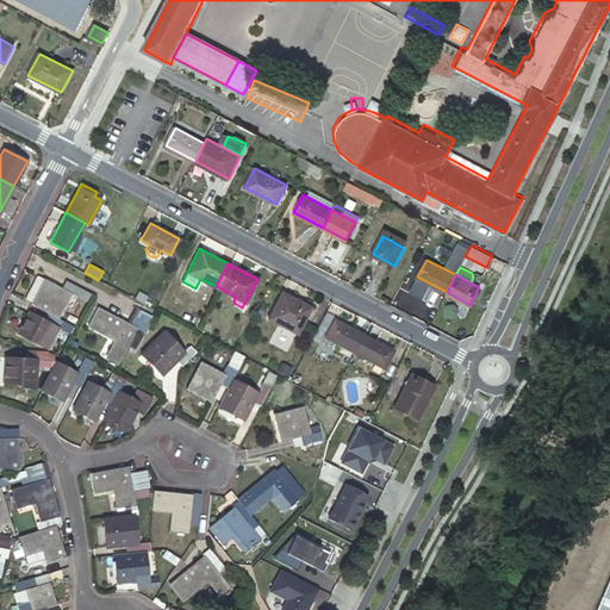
[(50,327),(56,329),(61,331),(64,324),(57,321),(70,297),(78,300),(82,291),(64,281),(60,291),(36,279),(23,303),(47,315),(43,322),(27,315),(17,335),(38,347),(50,327)]
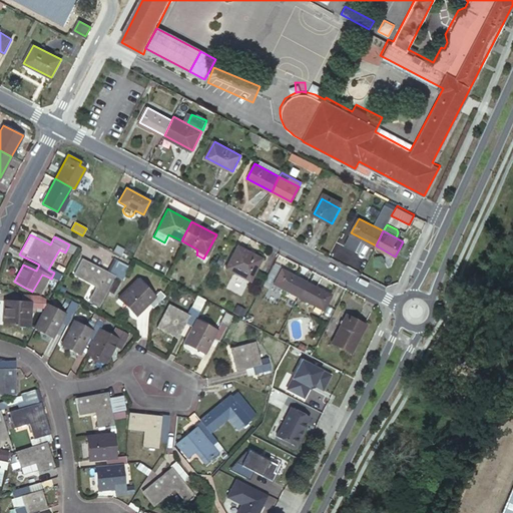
[(237,244),(225,267),(249,280),(262,258),(237,244)]
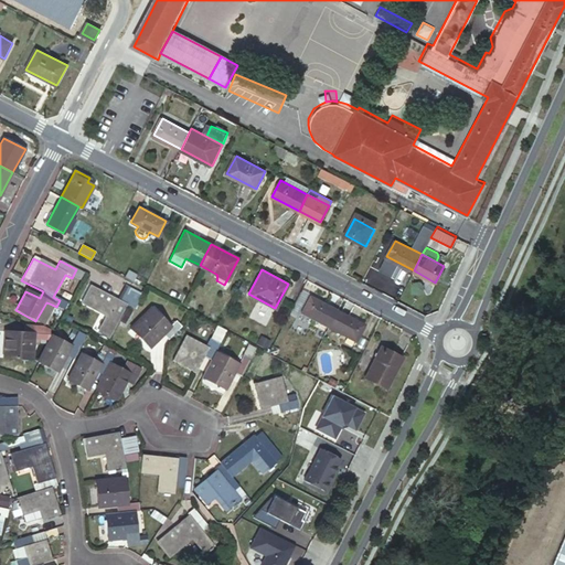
[(131,309),(136,301),(135,300),(119,291),(115,299),(88,285),(78,302),(104,318),(95,333),(106,340),(125,306),(131,309)]
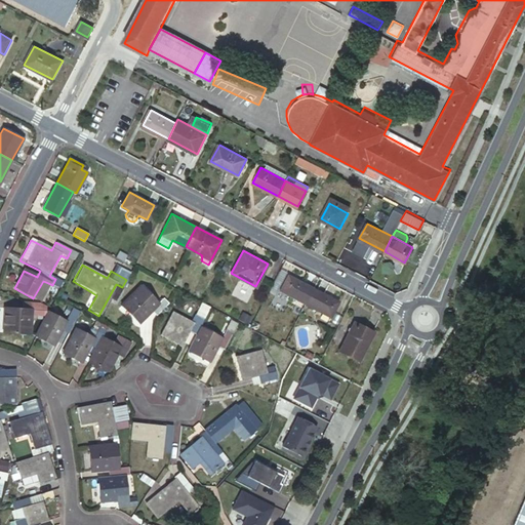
[(111,271),(125,279),(128,273),(114,265),(111,271)]
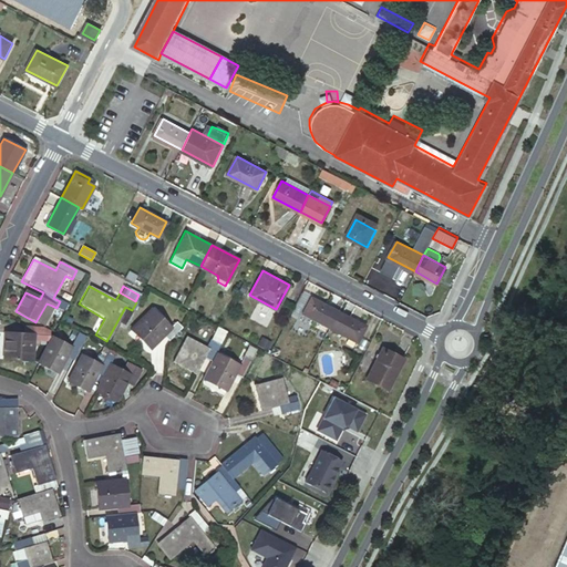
[(302,312),(329,327),(338,310),(310,296),(302,312)]
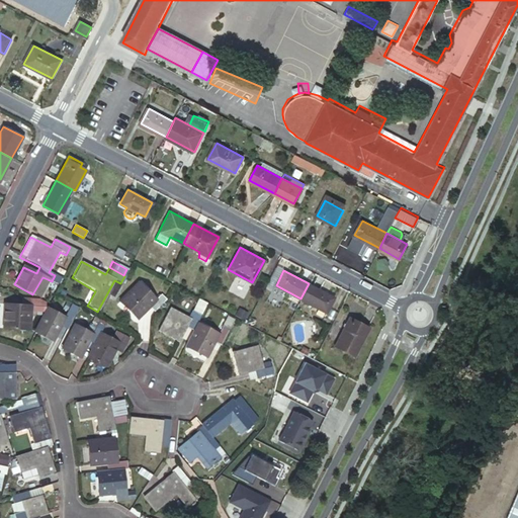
[(37,297),(48,279),(42,277),(32,294),(37,297)]
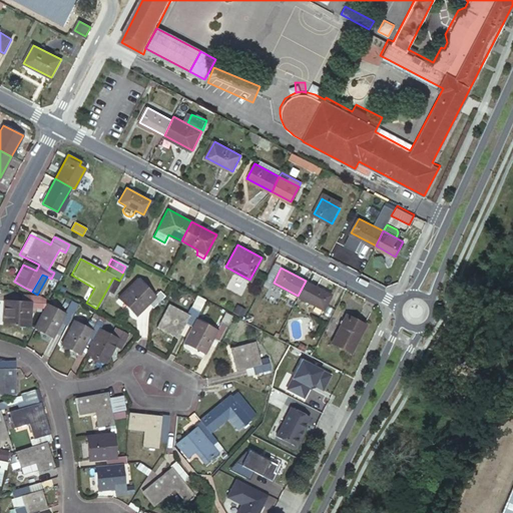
[(133,280),(115,298),(132,316),(143,305),(149,311),(163,297),(157,291),(150,298),(133,280)]
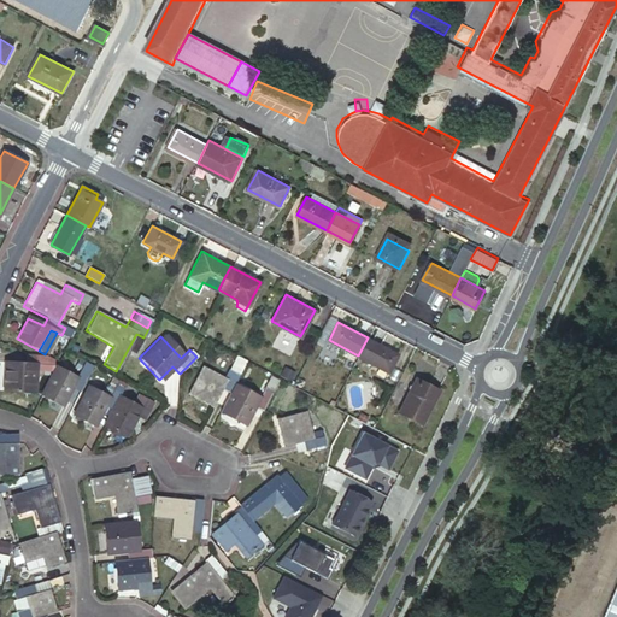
[(368,338),(358,356),(388,370),(398,353),(368,338)]
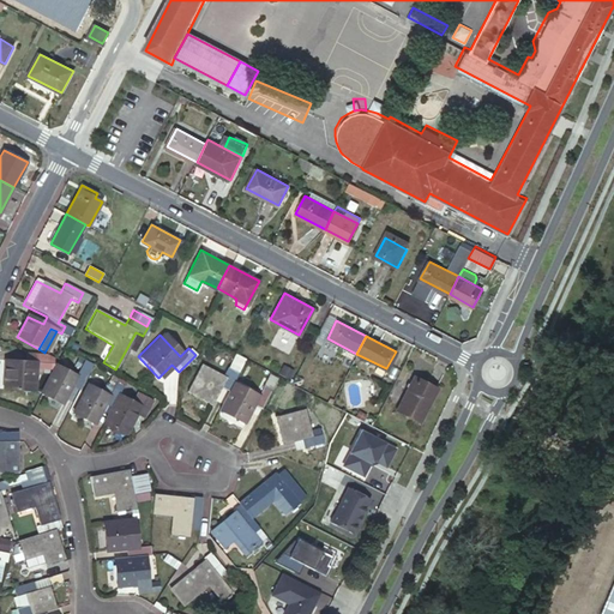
[(5,362),(4,391),(32,393),(34,363),(44,365),(46,356),(26,355),(26,363),(5,362)]
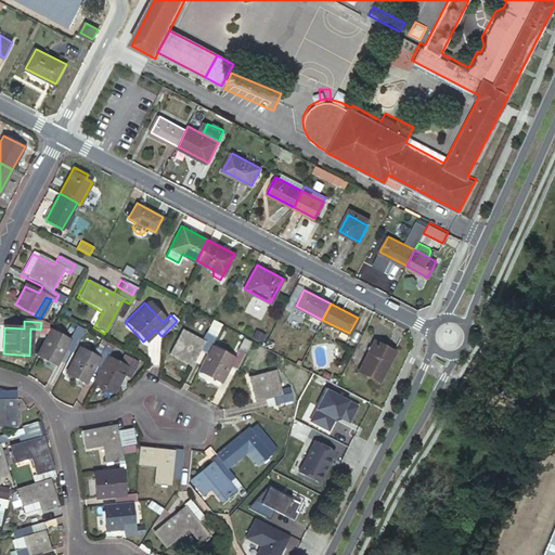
[(49,331),(36,356),(53,365),(63,347),(71,351),(78,336),(72,332),(67,340),(49,331)]
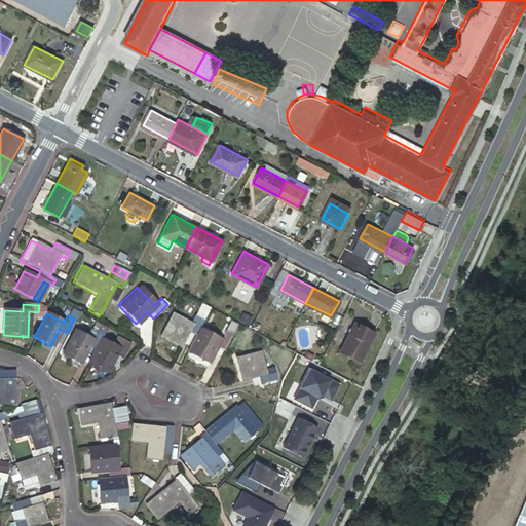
[(172,313),(160,335),(181,346),(189,332),(195,335),(186,351),(205,362),(215,345),(221,348),(228,336),(221,332),(218,338),(198,328),(202,322),(196,318),(192,325),(172,313)]
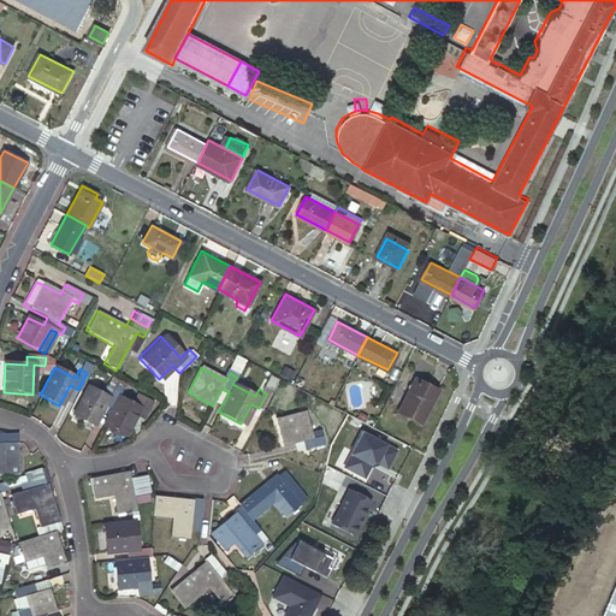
[(410,388),(400,409),(422,421),(439,389),(416,375),(412,384),(409,383),(408,386),(410,388)]
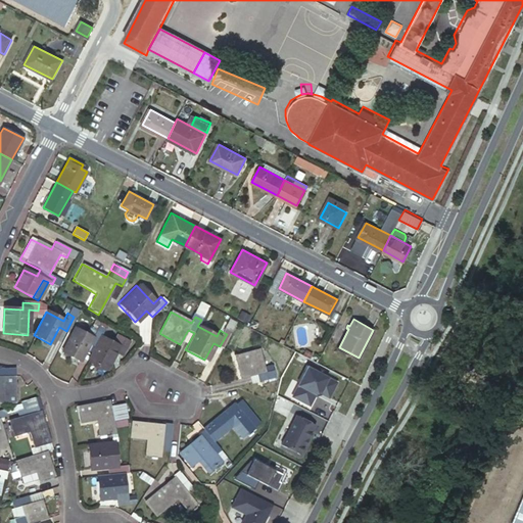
[(74,329),(60,352),(79,362),(88,344),(94,348),(88,360),(105,369),(114,352),(121,355),(129,341),(124,337),(117,346),(100,337),(103,333),(97,329),(91,339),(74,329)]
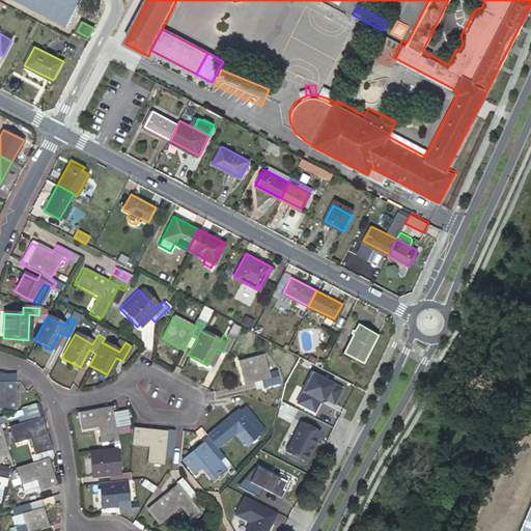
[(256,378),(257,384),(276,380),(274,369),(264,371),(260,351),(234,356),(241,381),(256,378)]
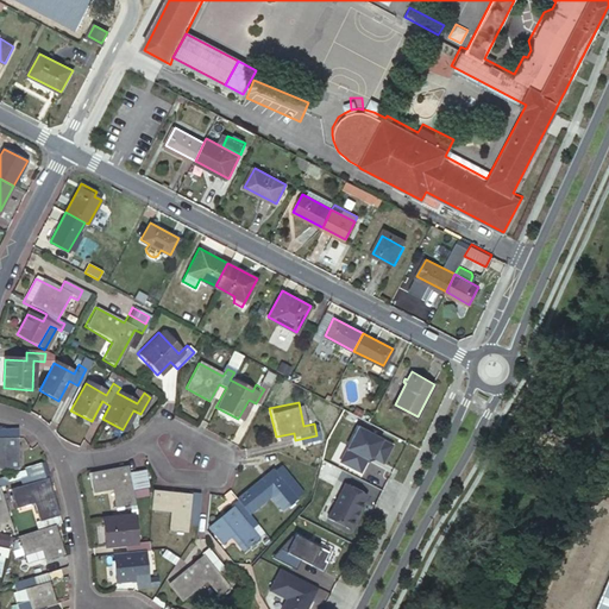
[(352,412),(359,416),(364,408),(356,403),(352,412)]
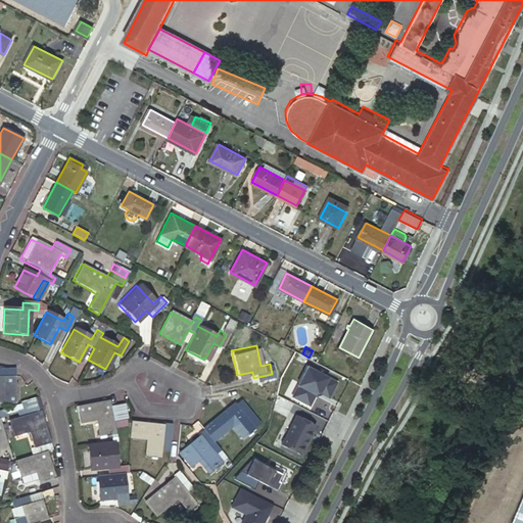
[(326,394),(334,379),(305,364),(290,393),(305,401),(311,389),(317,389),(326,394)]
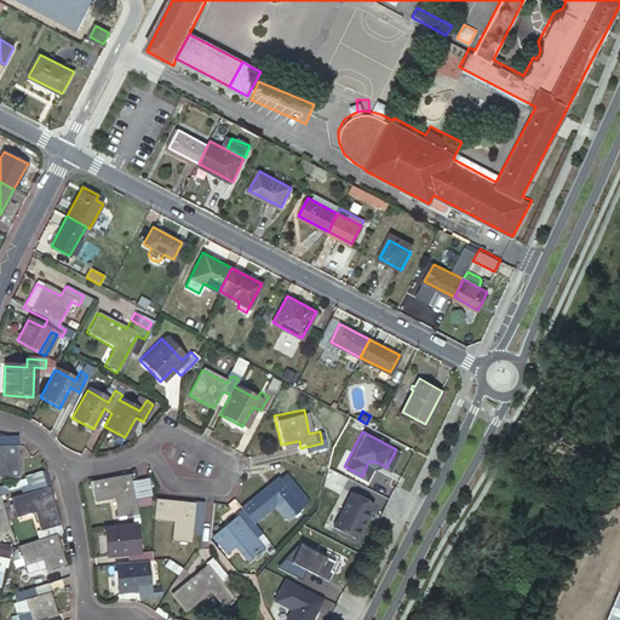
[(0,472),(11,475),(17,438),(0,435),(0,472)]
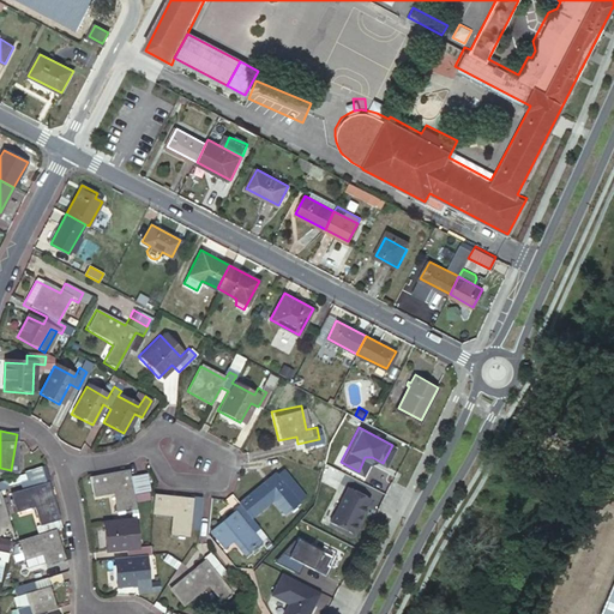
[(12,536),(16,552),(32,547),(36,559),(37,563),(56,558),(49,527),(54,525),(38,459),(17,465),(22,482),(4,487),(7,503),(25,498),(31,521),(29,522),(31,530),(12,536)]
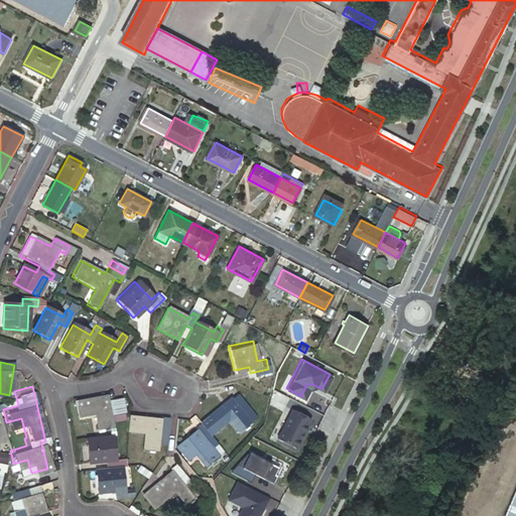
[(243,414),(249,409),(234,391),(228,396),(227,395),(195,421),(196,422),(190,426),(191,428),(170,445),(181,459),(192,449),(203,462),(214,454),(208,446),(213,442),(206,433),(227,415),(238,427),(247,420),(243,414)]
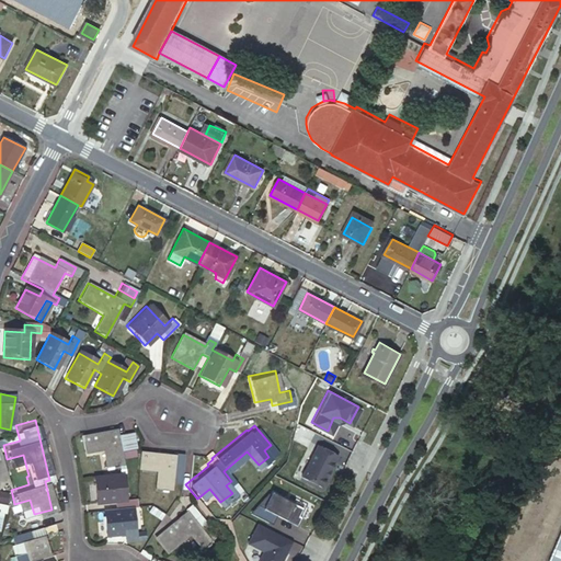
[(80,435),(82,455),(105,451),(107,468),(119,466),(118,450),(130,449),(129,435),(116,436),(116,431),(80,435)]
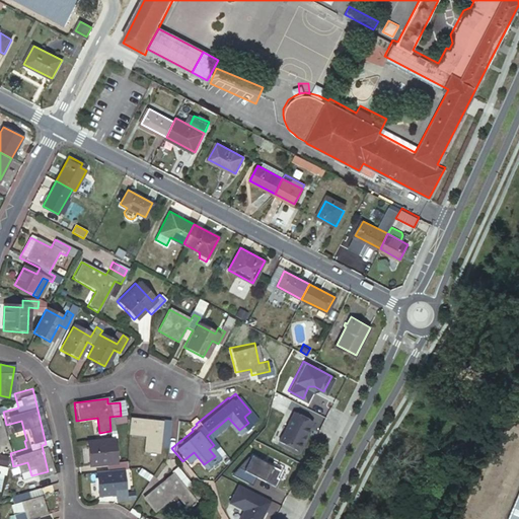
[(292,409),(277,438),(296,448),(310,418),(292,409)]
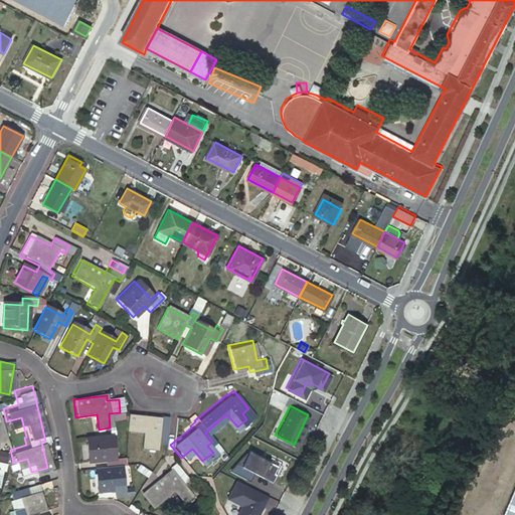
[(122,415),(121,433),(140,434),(140,449),(151,450),(152,442),(158,443),(160,416),(145,415),(145,416),(122,415)]
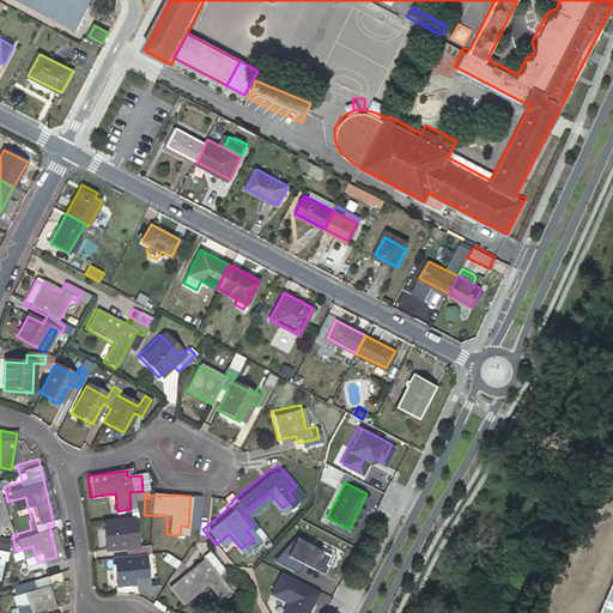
[(125,517),(95,521),(98,548),(119,546),(121,556),(108,557),(111,584),(132,582),(133,592),(152,589),(151,580),(143,581),(139,553),(143,553),(141,544),(127,545),(125,517)]
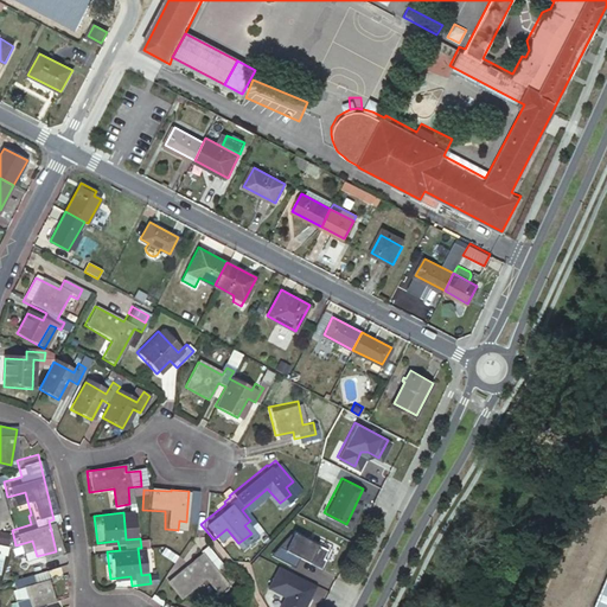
[(321,555),(326,547),(292,529),(291,531),(288,530),(268,553),(288,562),(293,553),(320,566),(325,556),(321,555)]
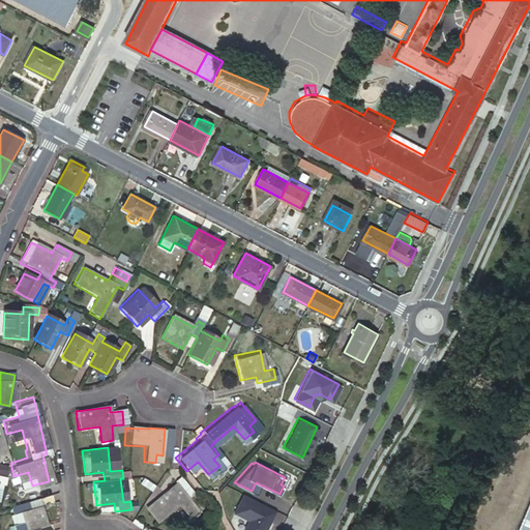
[(28,472),(13,476),(17,487),(31,482),(28,472)]
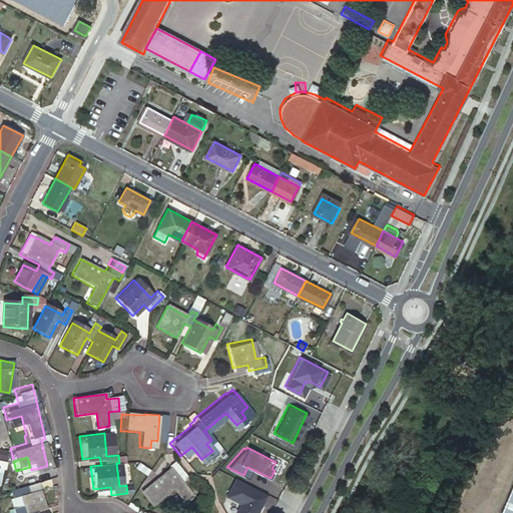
[(168,470),(139,495),(151,509),(172,490),(183,502),(190,496),(184,488),(189,484),(171,463),(166,468),(168,470)]
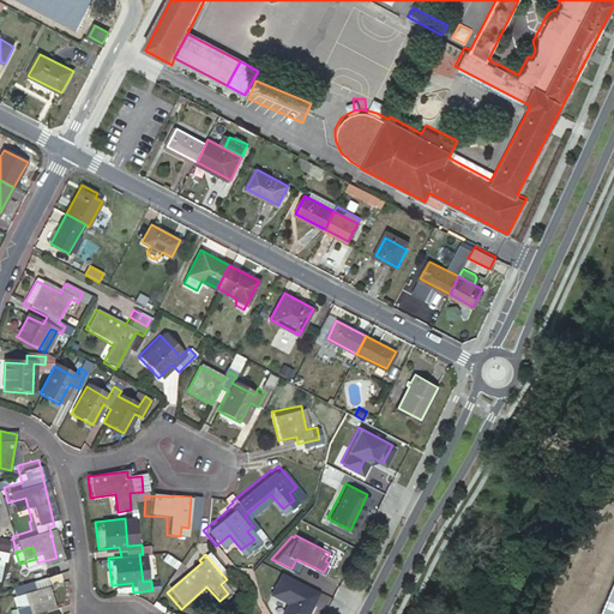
[(314,588),(278,570),(268,591),(284,600),(278,613),(280,613),(304,613),(311,601),(307,600),(314,588)]
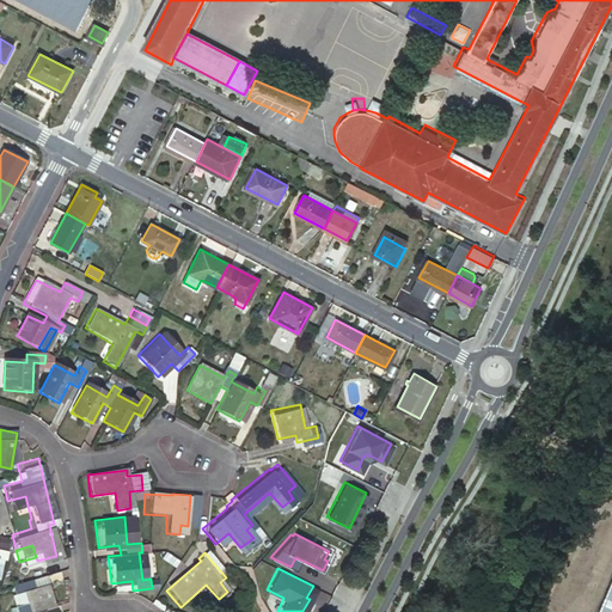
[(30,585),(47,580),(44,574),(29,579),(30,585)]
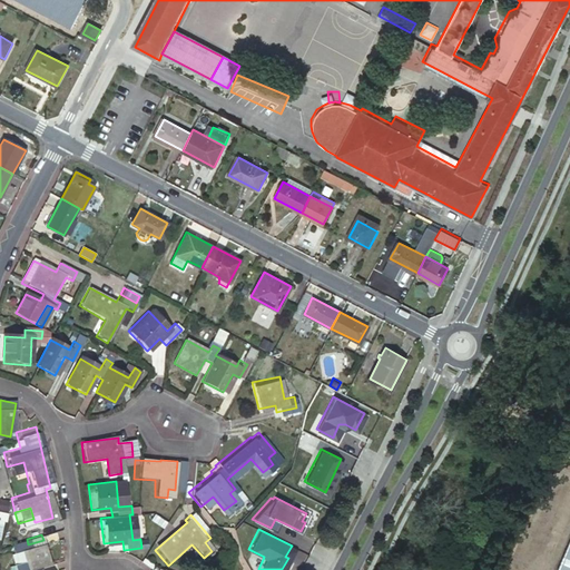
[(49,561),(43,540),(28,544),(27,539),(27,538),(10,542),(12,549),(18,548),(23,568),(16,569),(47,569),(45,569),(27,569),(27,568),(49,561)]
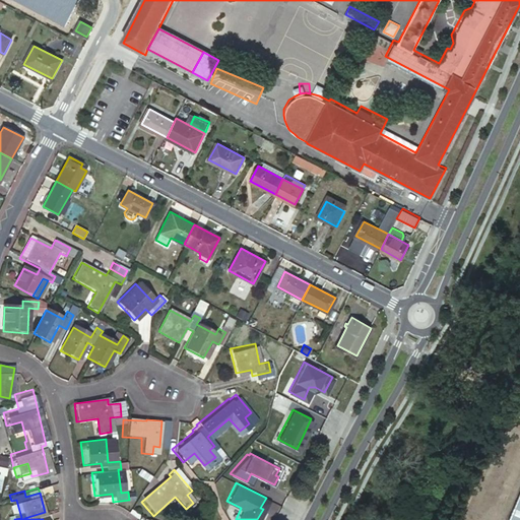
[(127,509),(125,513),(134,519),(136,515),(127,509)]
